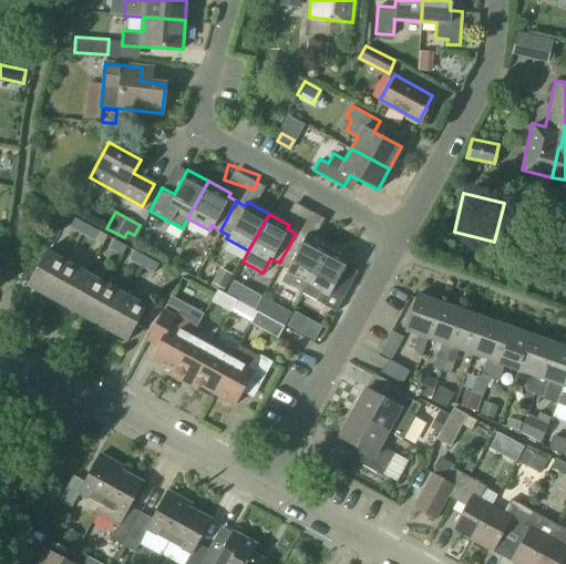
[(70,226),(82,232),(88,222),(75,215),(70,226)]
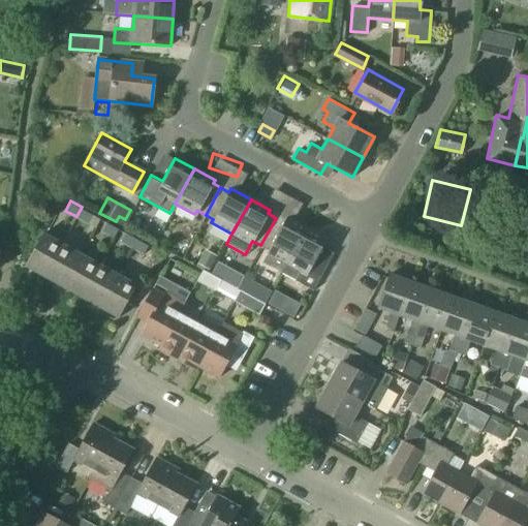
[(82,207),(76,216),(89,223),(94,214),(82,207)]
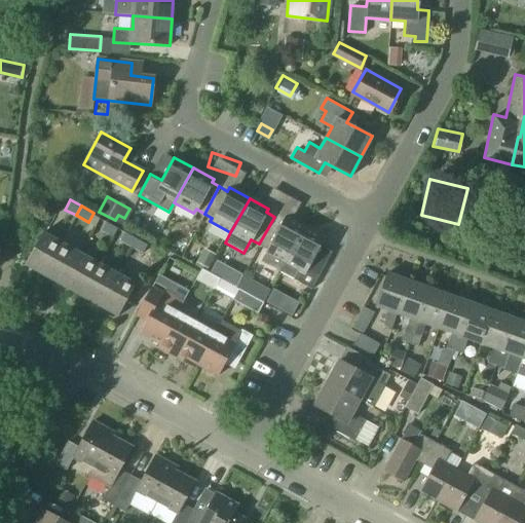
[(274,217),(259,244),(266,248),(265,251),(266,252),(261,261),(280,271),(285,262),(304,228),(284,217),(282,220),(274,217)]
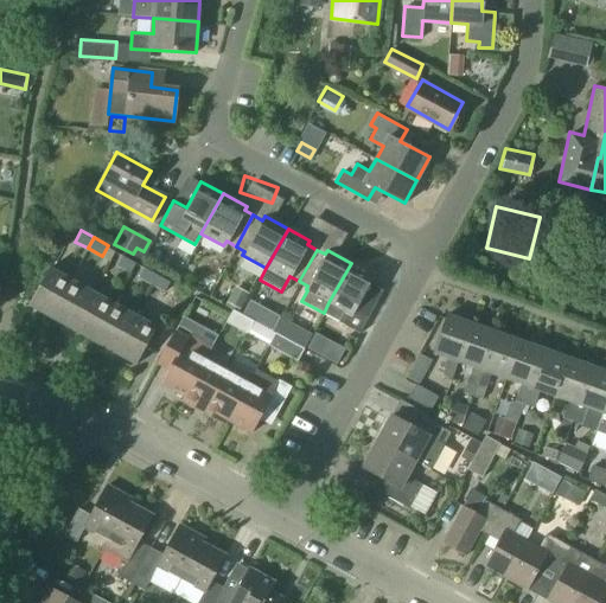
[(117,264),(131,273),(136,261),(123,254),(117,264)]
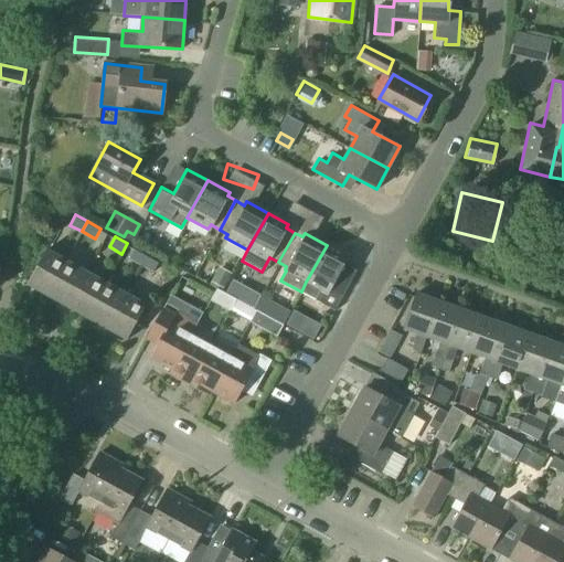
[(347,256),(327,245),(306,282),(301,292),(333,309),(344,290),(332,284),(347,256)]
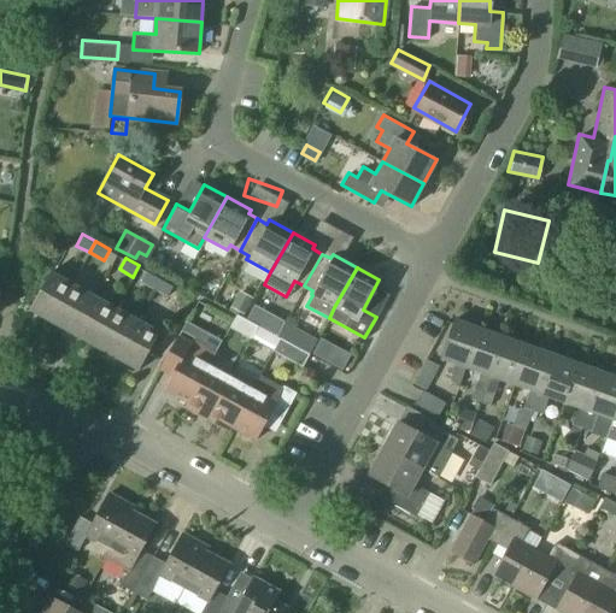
[(194,283),(207,289),(215,276),(200,269),(194,283)]
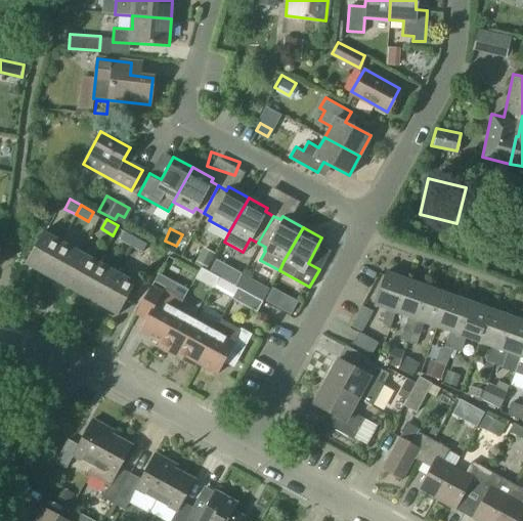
[(120,239),(130,245),(135,235),(125,229),(120,239)]
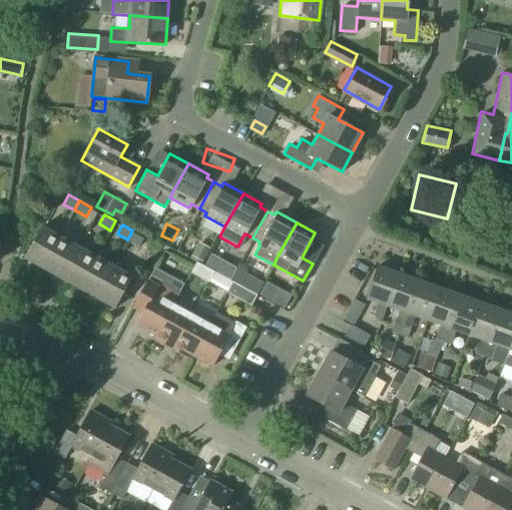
[(24,258),(42,268),(59,235),(41,225),(24,258)]
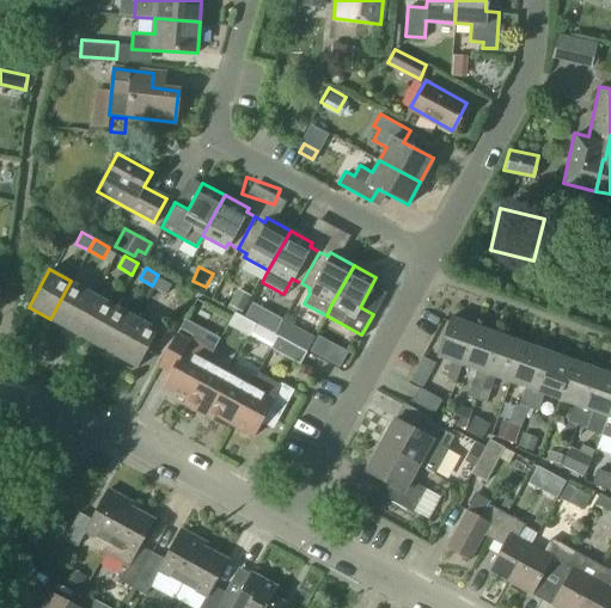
[(158,275),(152,286),(166,294),(172,282),(158,275)]
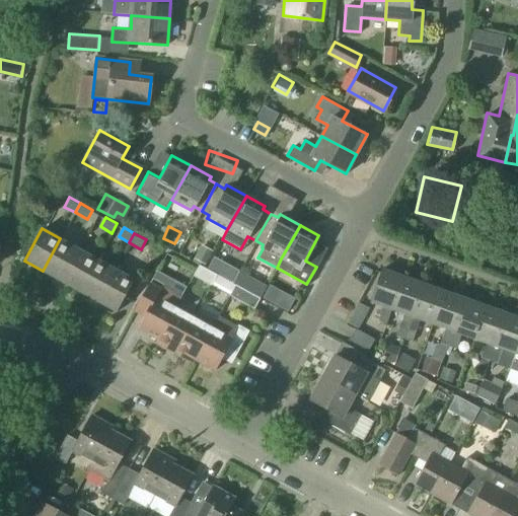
[(43,271),(62,281),(79,249),(60,238),(43,271)]
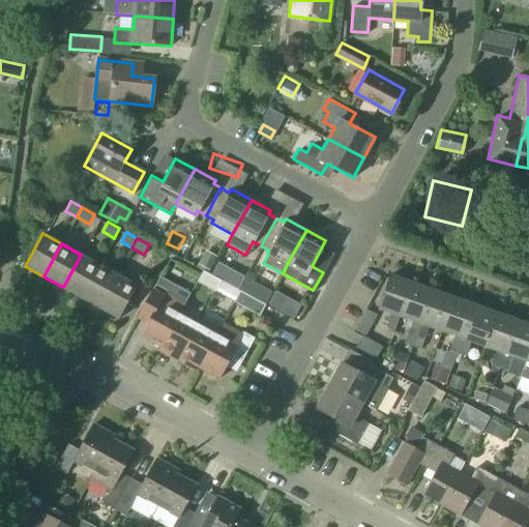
[(81,255),(63,287),(81,297),(98,264),(81,255)]
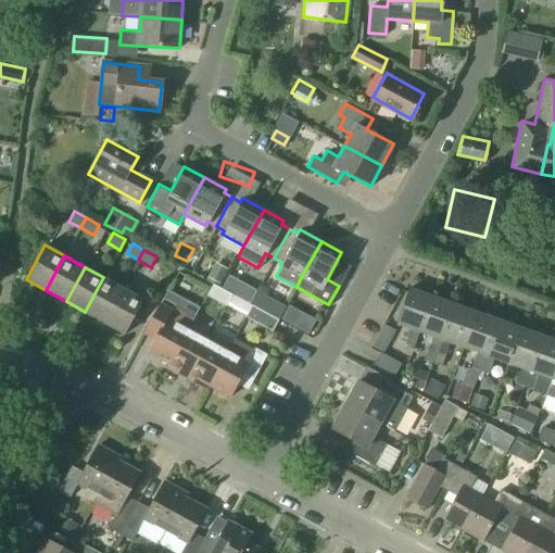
[(85,312),(104,322),(123,288),(103,277),(85,312)]
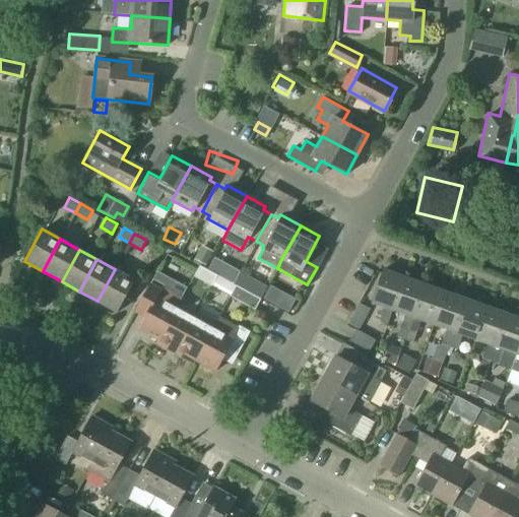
[(194,274),(212,284),(218,273),(200,264),(194,274)]
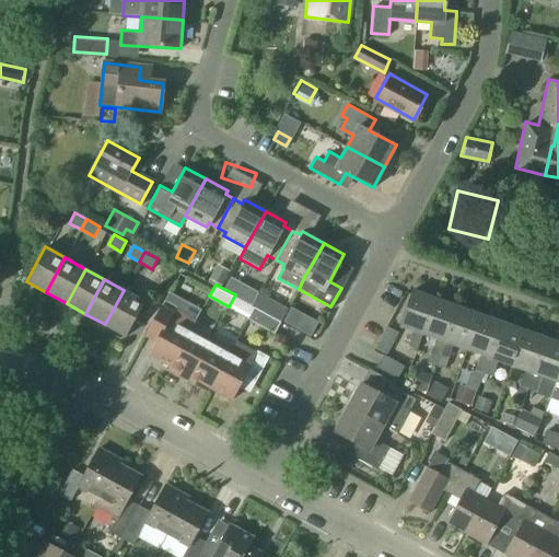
[(124,290),(105,324),(124,335),(142,300),(124,290)]
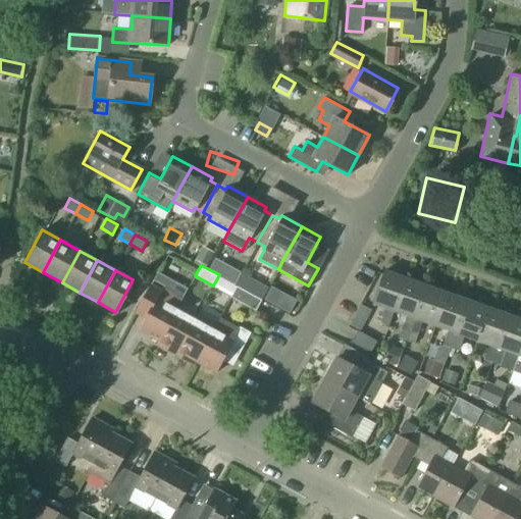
[(388,325),(394,311),(406,277),(384,270),(372,304),(385,308),(381,322),(388,325)]
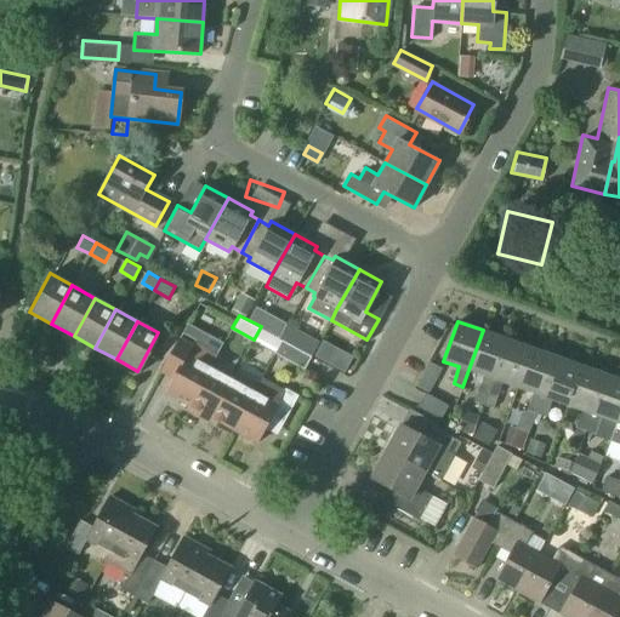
[(279,336),(283,338),(301,349),(308,335),(286,323),(279,336)]
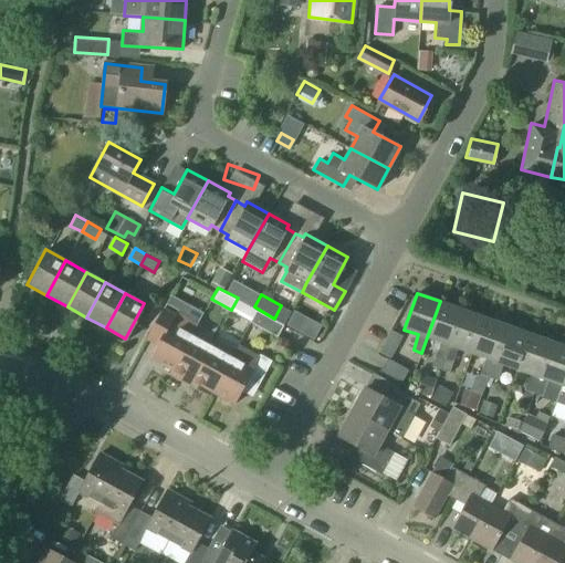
[(462,309),(440,301),(427,337),(441,343),(433,365),(441,368),(449,345),(462,309)]
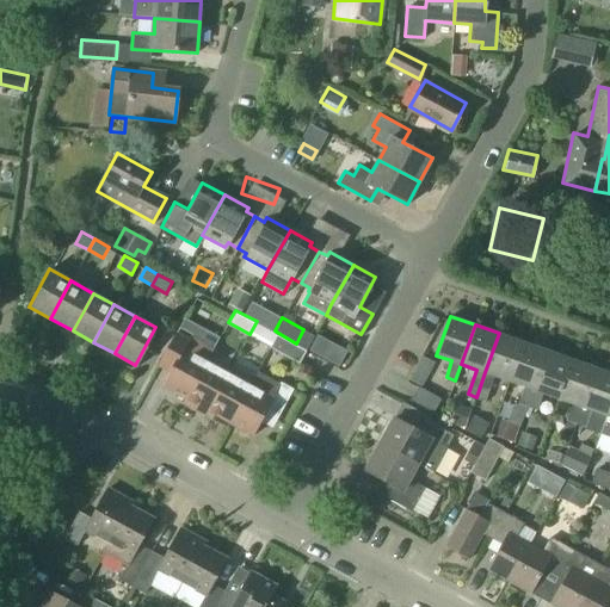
[(160,385),(185,398),(208,357),(213,347),(192,336),(193,334),(179,327),(165,353),(176,359),(160,385)]
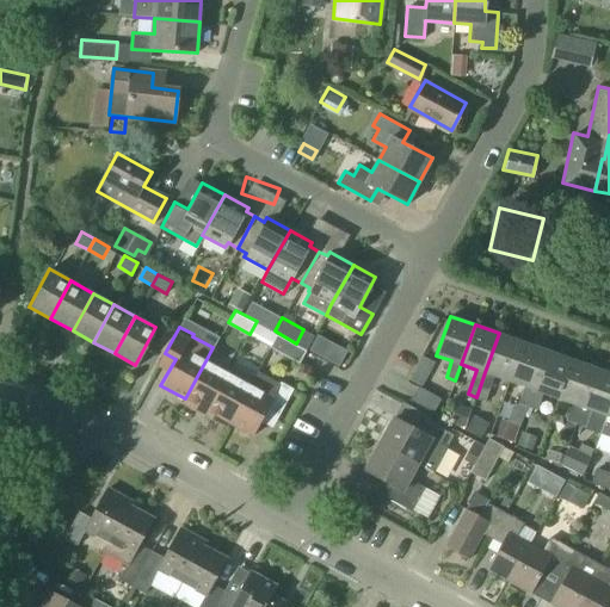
[(271,346),(300,361),(307,350),(296,344),(278,333),(271,346)]
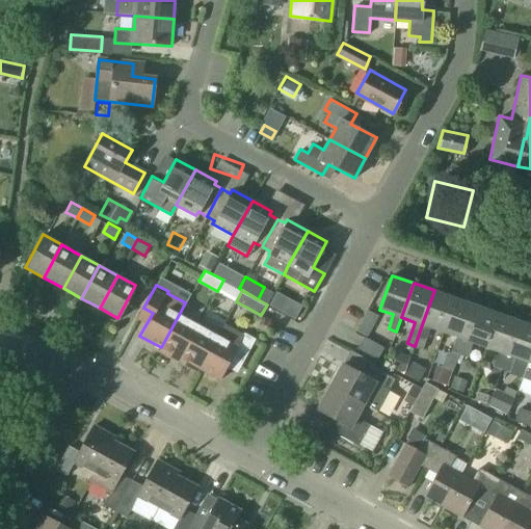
[(434,290),(422,324),(415,346),(423,349),(430,327),(444,332),(455,298),(434,290)]
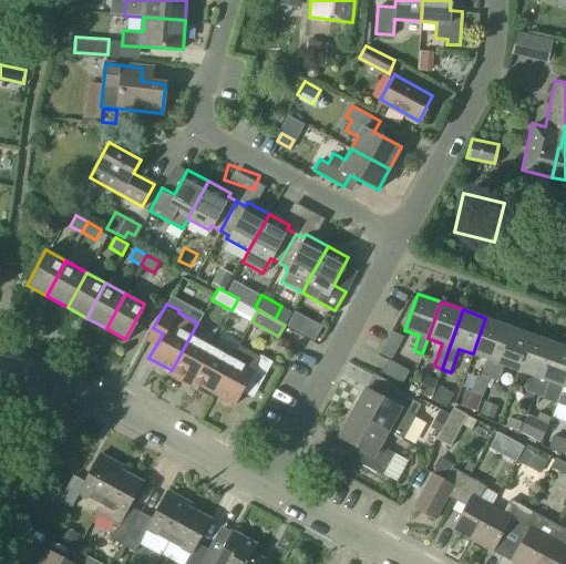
[(300,332),(312,339),(320,325),(309,318),(300,332)]
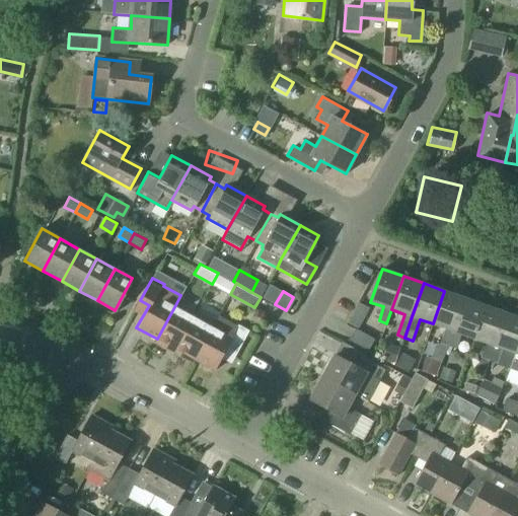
[(444,291),(433,323),(446,328),(441,343),(449,346),(465,298),(444,291)]
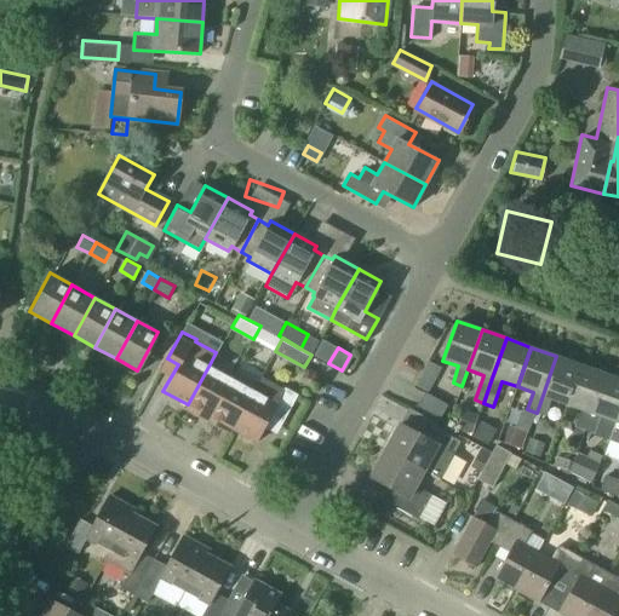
[(556,356),(537,413),(546,415),(552,399),(568,404),(582,366),(556,356)]
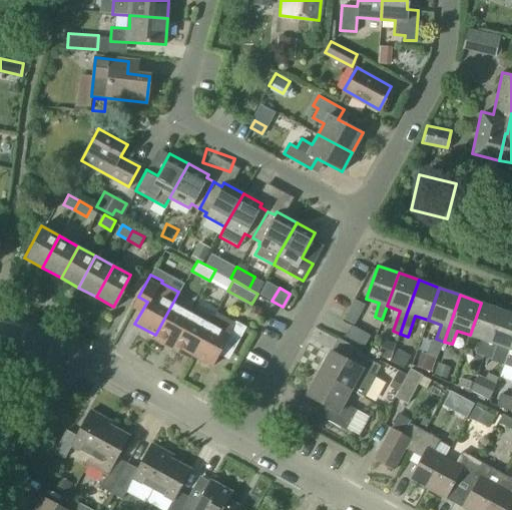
[(174,300),(155,335),(153,339),(171,349),(192,310),(174,300)]
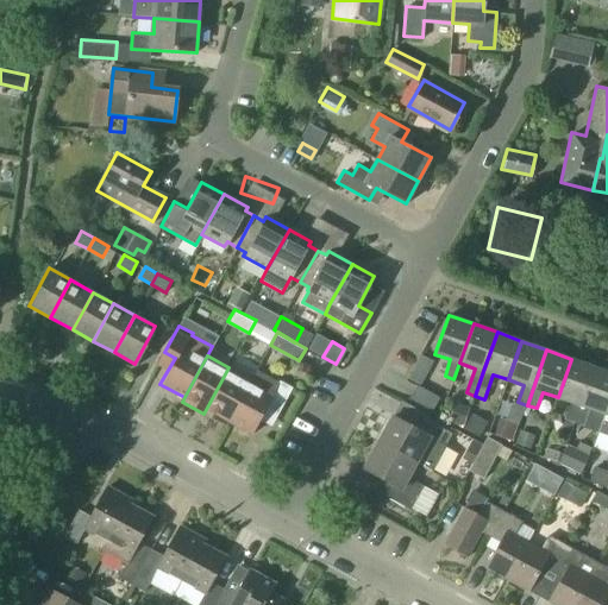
[(571,359),(558,397),(571,402),(558,440),(568,443),(575,422),(594,367),(571,359)]
